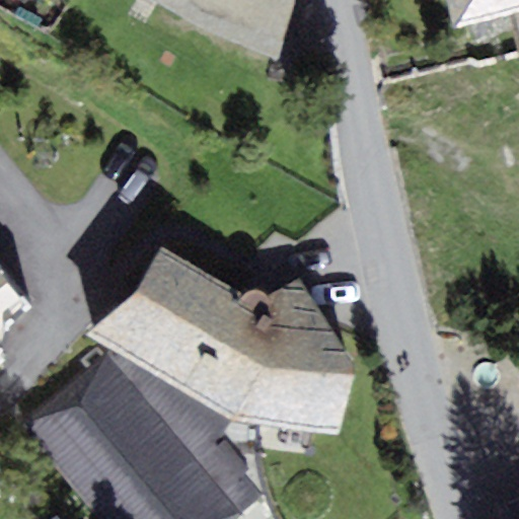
[(151,0),(208,39),(279,61),(295,1),(294,0),(151,0)]
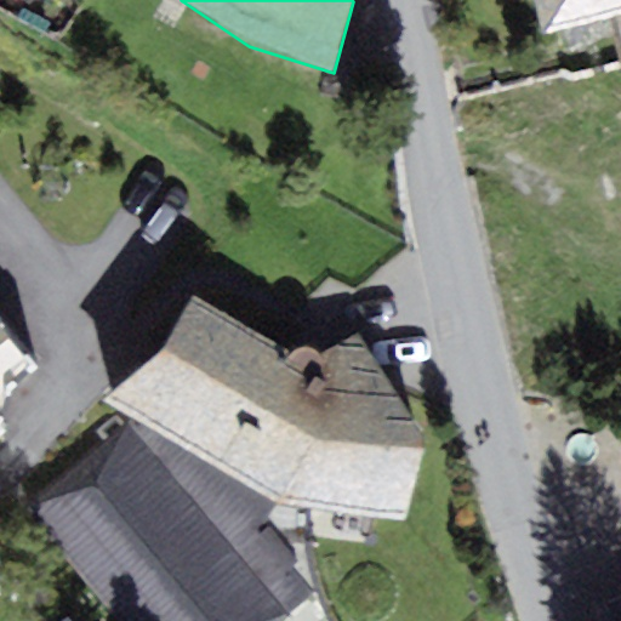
[(620,46),(620,0),(539,0),(548,33),(613,15),(620,46)]
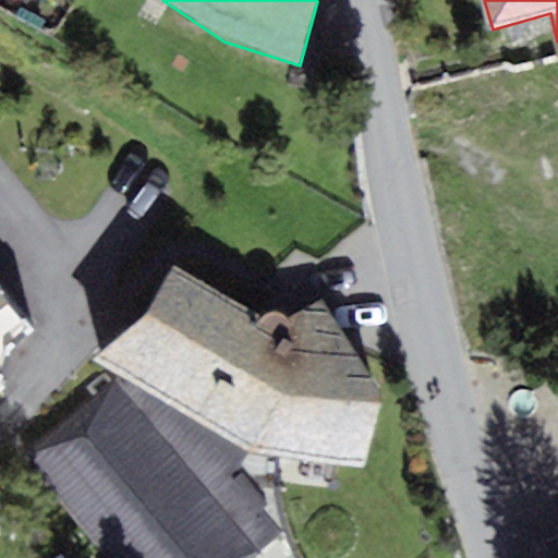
[(381,395),(324,300),(289,318),(280,311),(269,310),(263,315),(172,265),(94,362),(118,376),(251,452),(366,468),(381,395)]
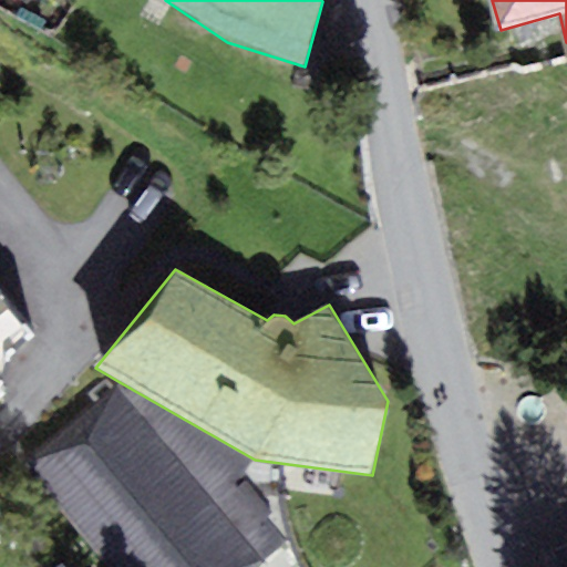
[(0,354),(29,330),(0,296),(0,354)]
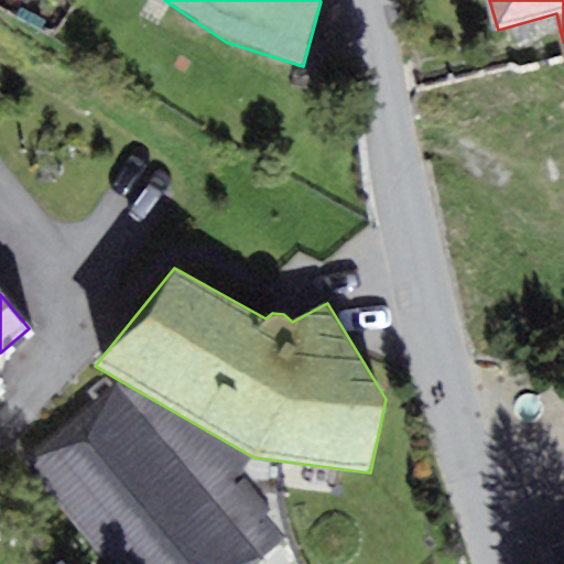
[(23,462),(112,563),(256,563),(289,538),(268,513),(272,507),(245,472),(253,457),(119,380),(23,462)]
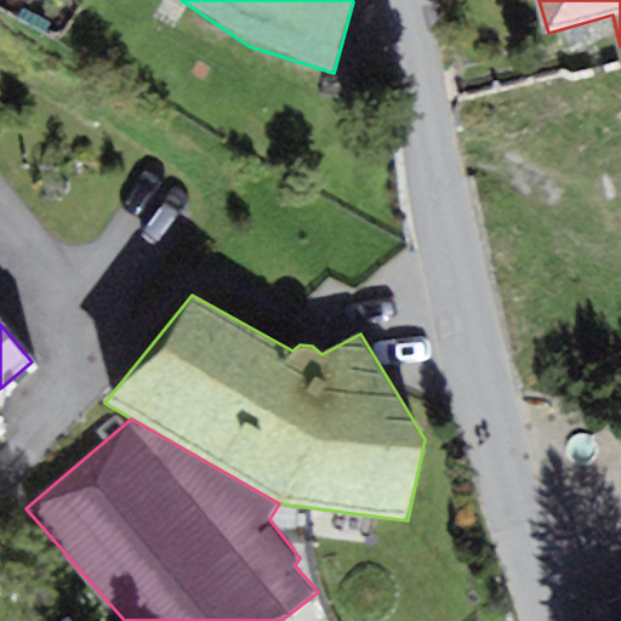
All buildings are outlined.
